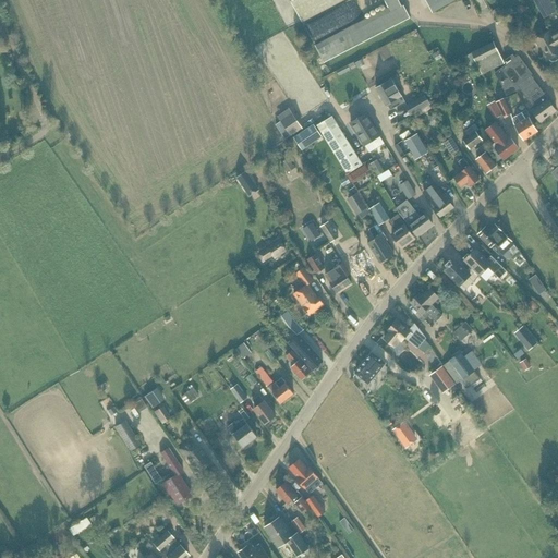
[(267,0),(273,13),(278,11),(275,2),(280,0),(267,0)]
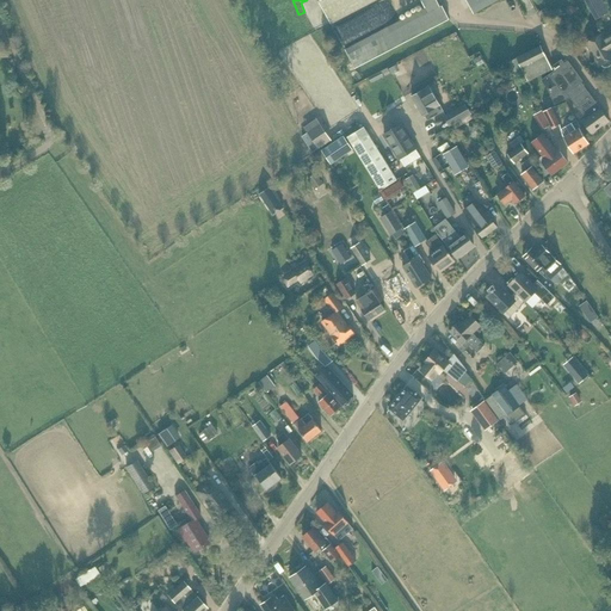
[(318,0),(331,23),(374,0),(318,0)]
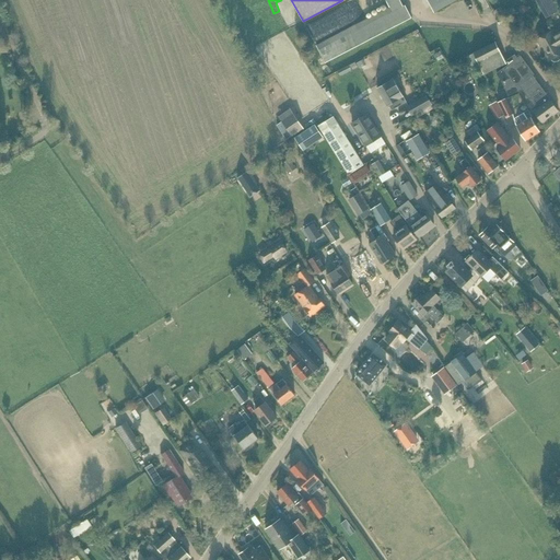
[(326,63),(407,21),(412,19),(405,6),(403,6),(399,0),(385,0),(389,7),(315,45),(318,50),(326,63)]
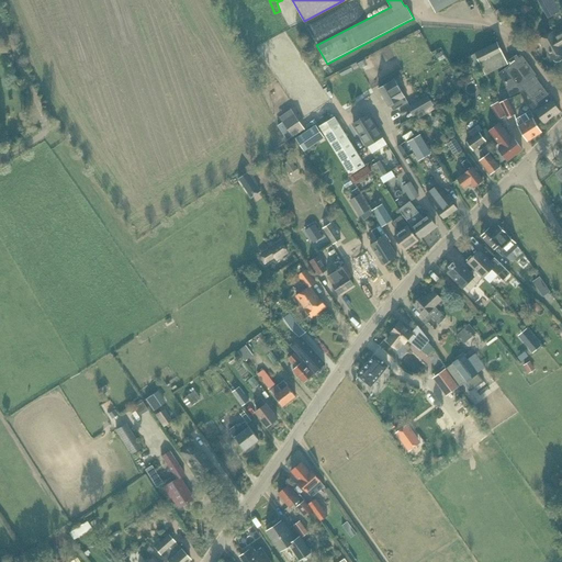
[(427,0),(435,13),(459,0),(427,0)]
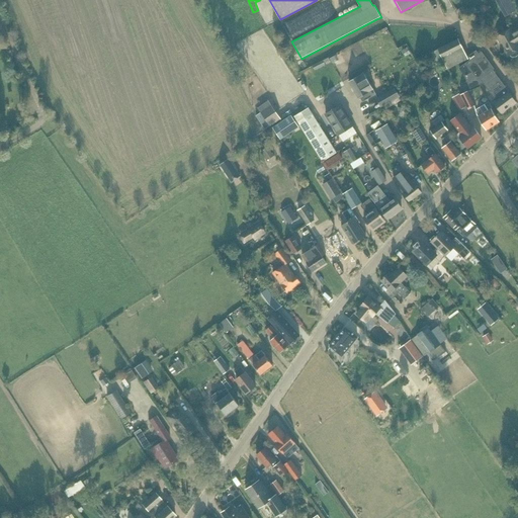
[(517,10),(511,0),(495,0),(505,17),(517,10)]
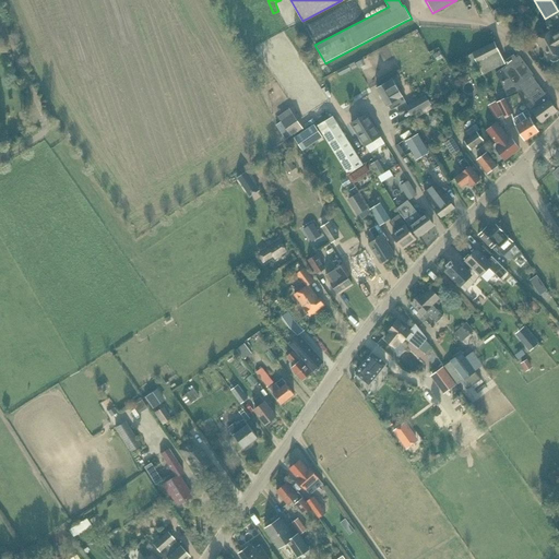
[(486,10),(488,16),(498,12),(496,7),(486,10)]
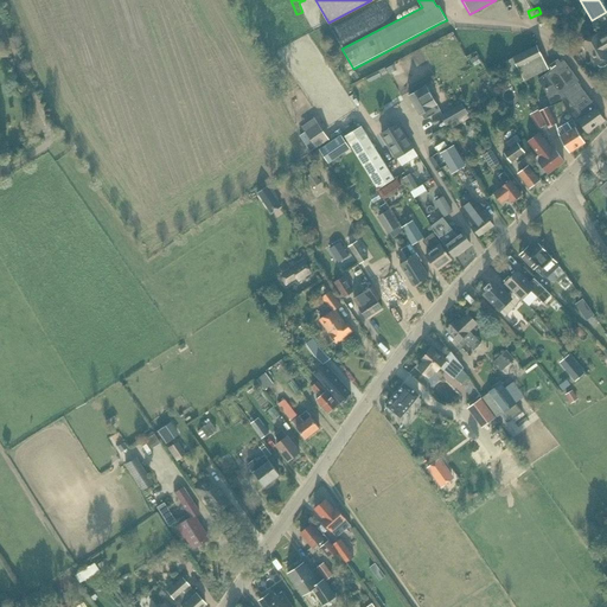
[(606,33),(600,38),(598,34),(581,44),(594,66),(596,65),(598,65),(598,66),(599,68),(600,68),(601,68),(601,69),(602,69),(604,68),(605,68),(606,68),(606,66),(606,65),(606,33)]
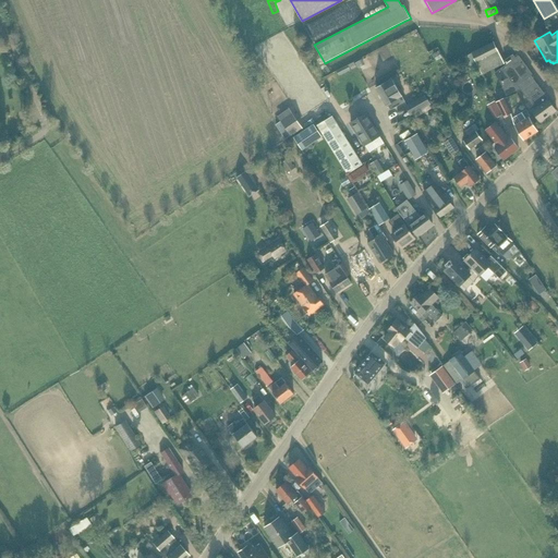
[(528,37),(520,43),(523,47),(531,41),(528,37)]
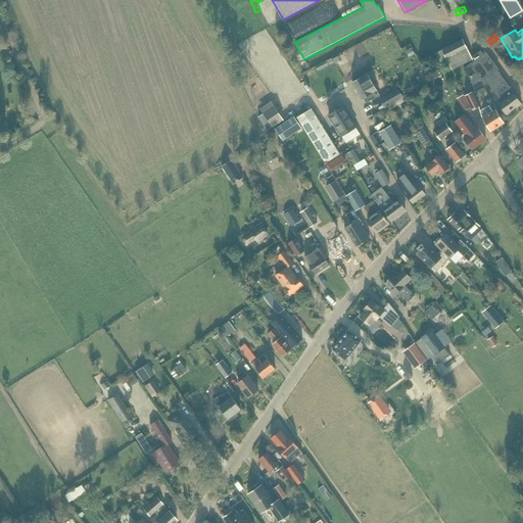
[(452,69),(472,59),(463,39),(441,49),(452,69)]
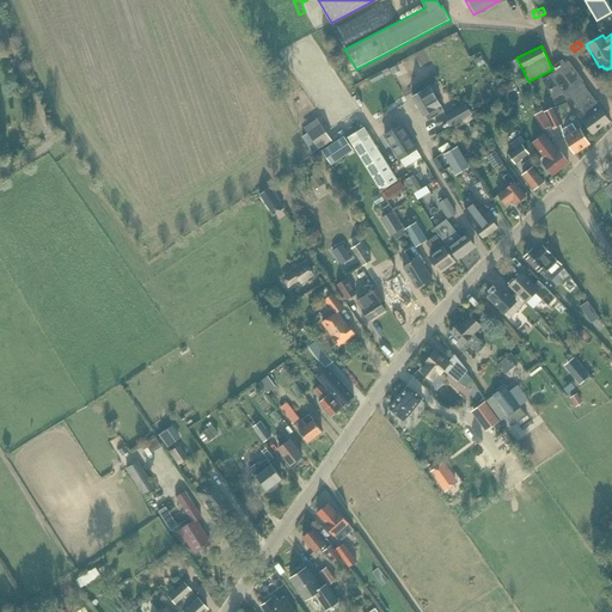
[(610,122),(581,84),(583,81),(568,61),(564,63),(562,60),(552,67),(555,71),(542,81),(549,90),(555,104),(564,101),(571,98),(576,105),(575,105),(585,117),(581,121),(582,121),(593,135),(610,122)]
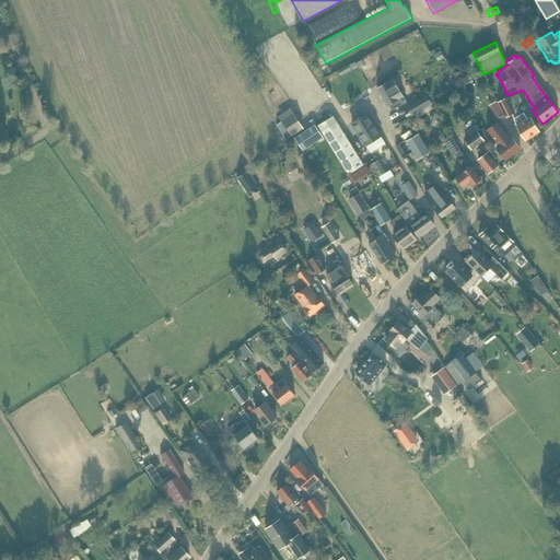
[(348,66),(339,71),(341,76),(351,71),(348,66)]
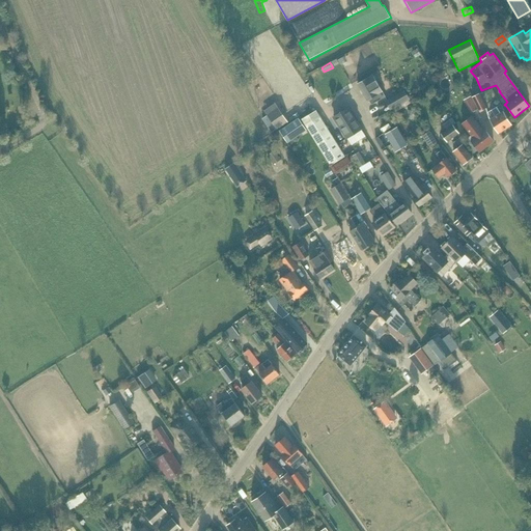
[(372,75),(358,84),(367,101),(369,100),(371,104),(385,96),(372,75)]
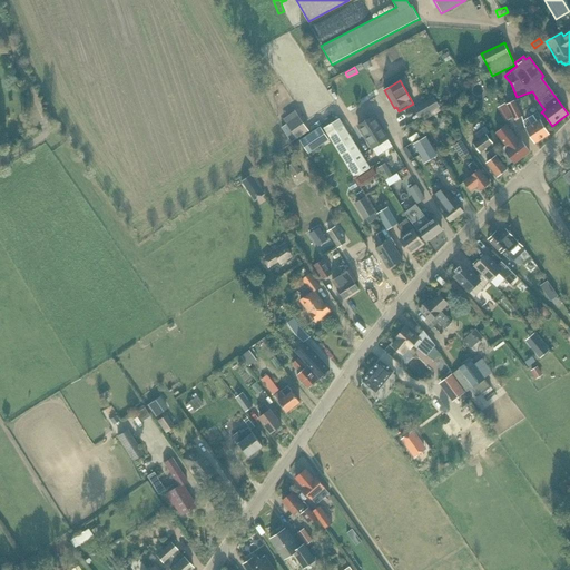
[(434,97),(414,107),(420,118),(440,108),(434,97)]
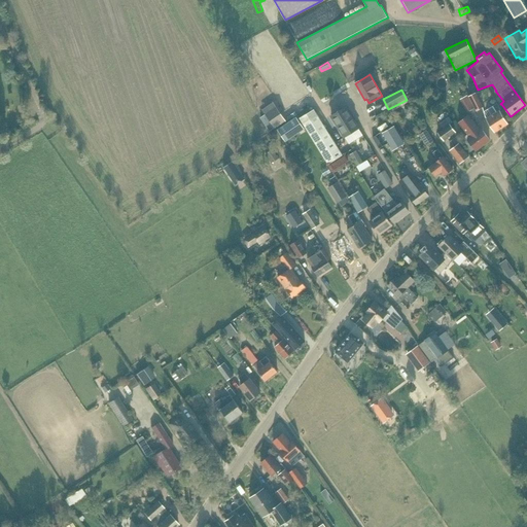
[(483,108),(477,97),(475,93),(468,96),(470,102),(473,108),(476,111),(477,110),(483,108)]
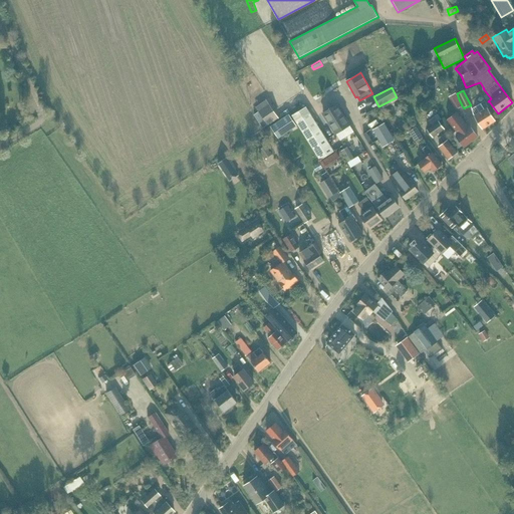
[(459,99),(452,102),(455,109),(462,105),(459,99)]
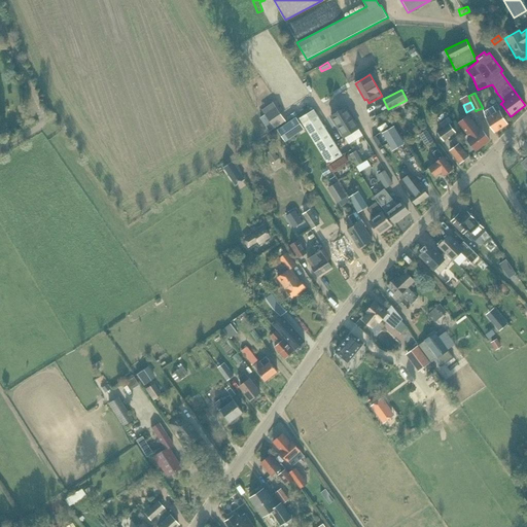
[(276,107),(266,114),(275,128),(285,120),(276,107)]
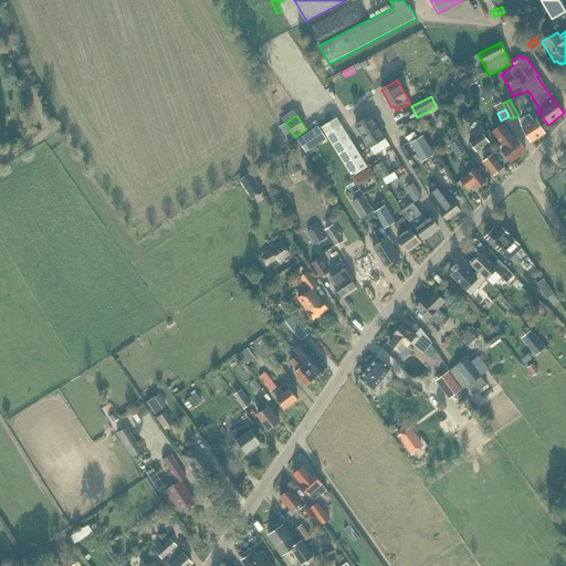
[(370,148),(385,138),(370,115),(356,125),(370,148)]
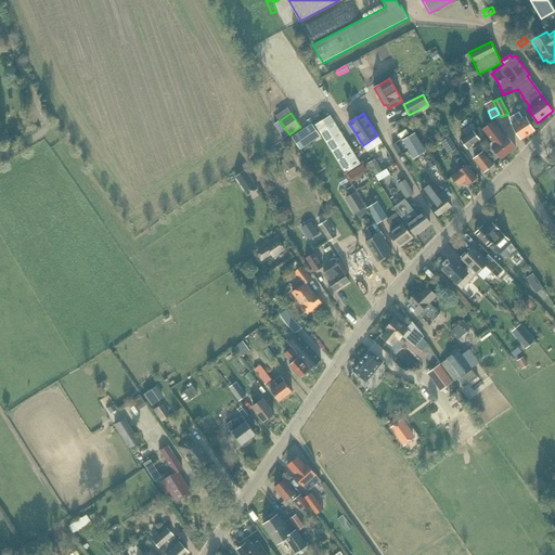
[(330,116),(315,126),(346,173),(361,164),(330,116)]
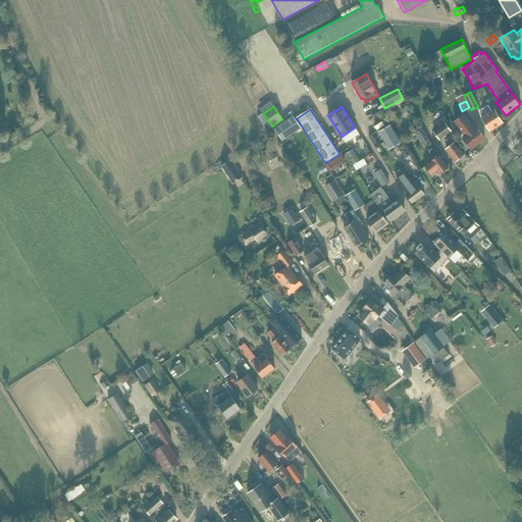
[(490,131),(503,122),(494,110),(482,118),(490,131)]
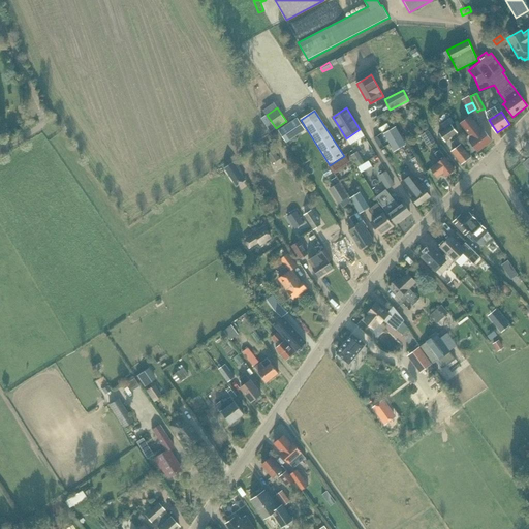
[(445,130),(439,134),(445,142),(457,133),(452,125),(455,123),(450,117),(441,124),(445,130)]
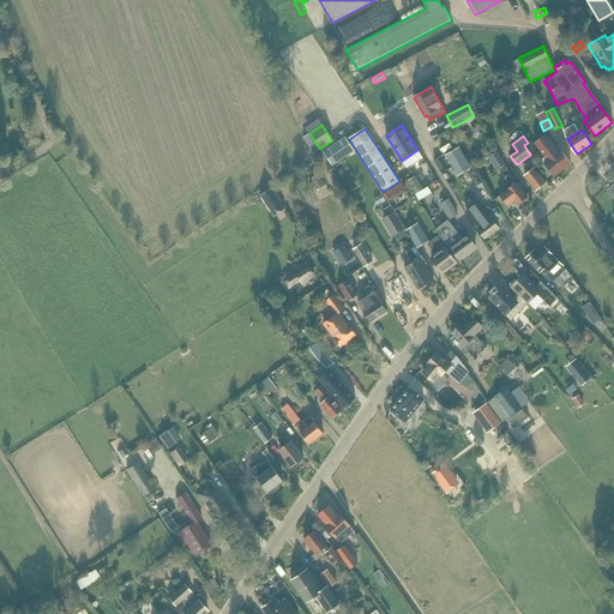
[(344,137),(325,150),(333,163),(353,149),(344,137)]
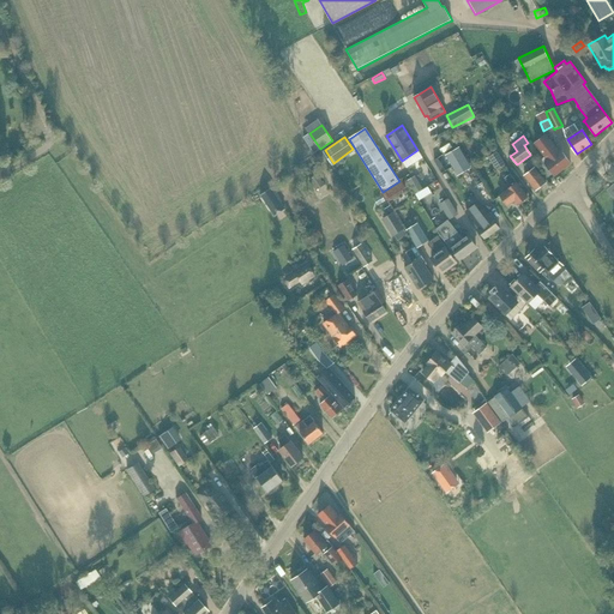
[(561,150),(559,152),(554,148),(553,149),(546,138),(537,144),(549,160),(546,163),(554,175),(571,163),(561,150)]
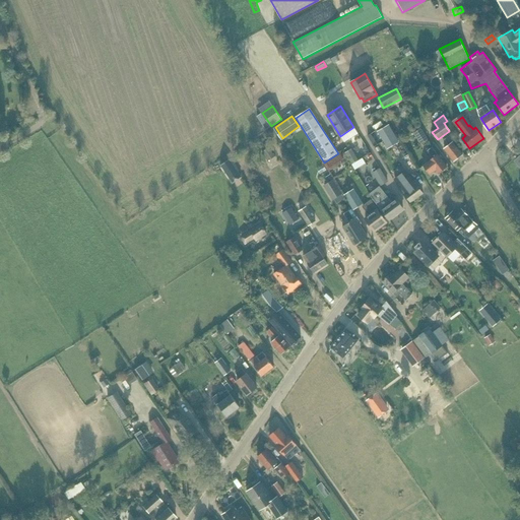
[(389,125),(378,131),(388,148),(399,141),(389,125)]
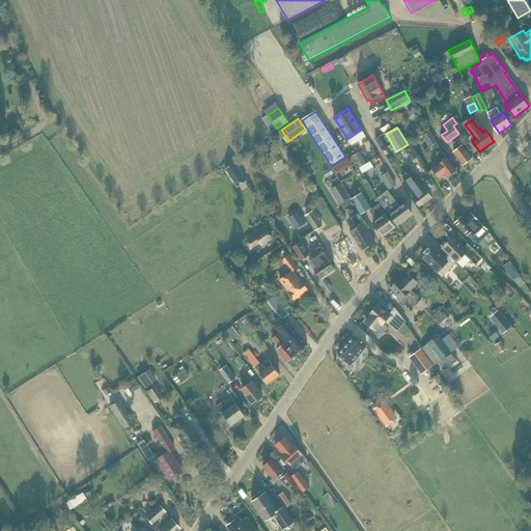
[(428,147),(437,142),(429,131),(422,136),(428,147)]
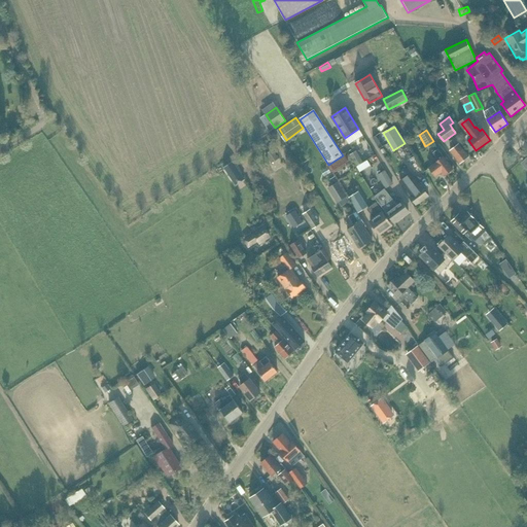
[(376,136),(373,138),(379,148),(382,146),(376,136)]
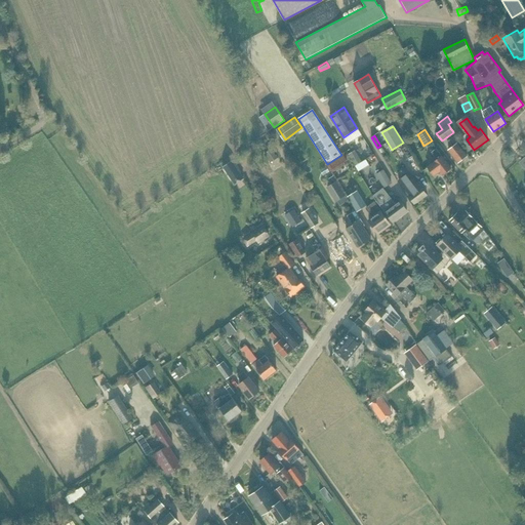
[(458,163),(467,156),(452,137),(448,140),(453,147),(448,150),(458,163)]
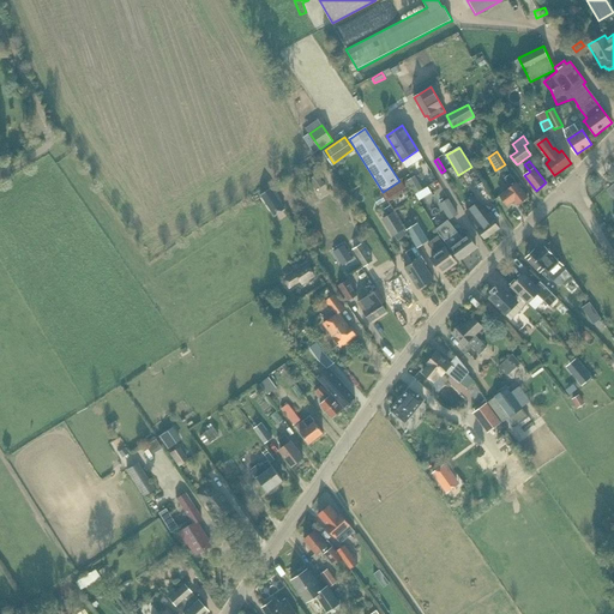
[(325,185),(318,174),(308,180),(315,191),(325,185)]
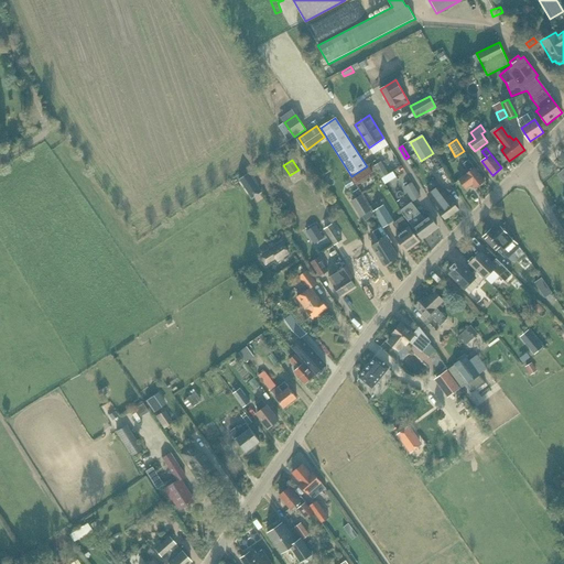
[(475,188),(485,181),(468,160),(464,164),(469,172),(459,180),(467,188),(473,184),(475,188)]
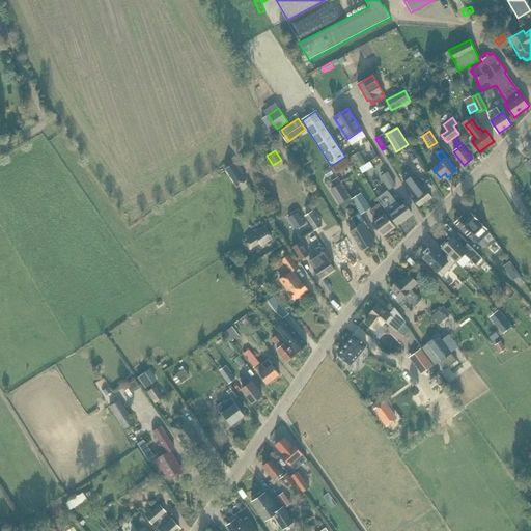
[(346,157),(333,166),(337,173),(348,166),(347,165),(351,163),(346,157)]
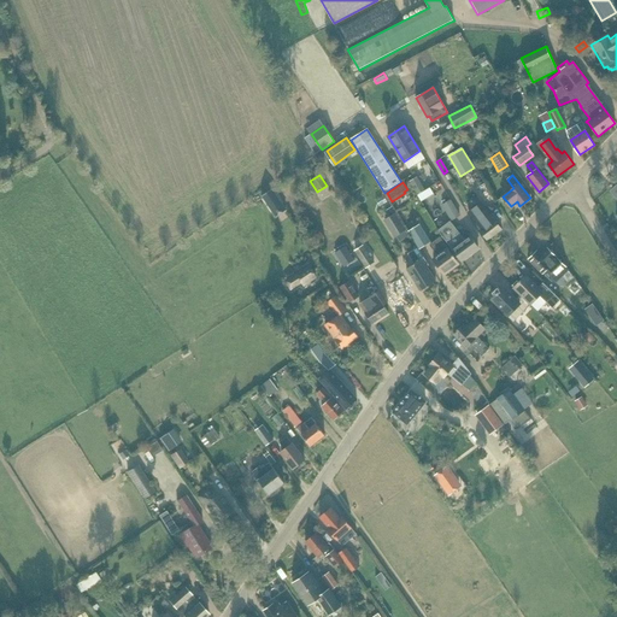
[(272,189),(262,197),(275,217),(286,210),(272,189)]
